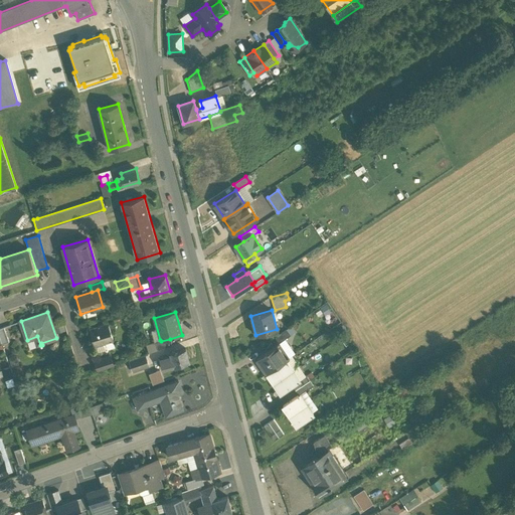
[(108,324),(90,329),(95,346),(113,340),(108,324)]
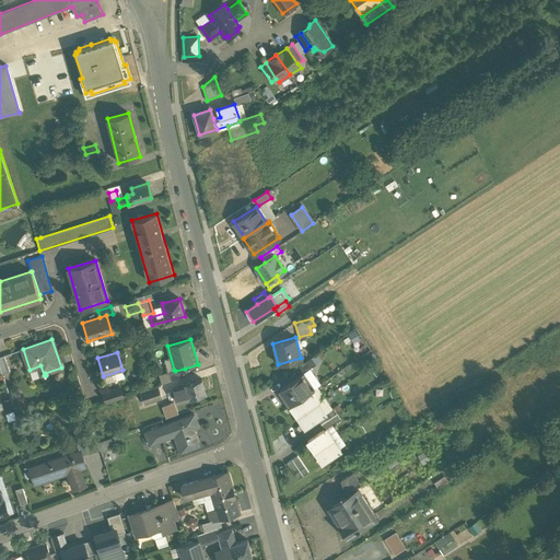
[(10,372),(4,356),(0,357),(0,368),(2,373),(2,374),(10,372)]
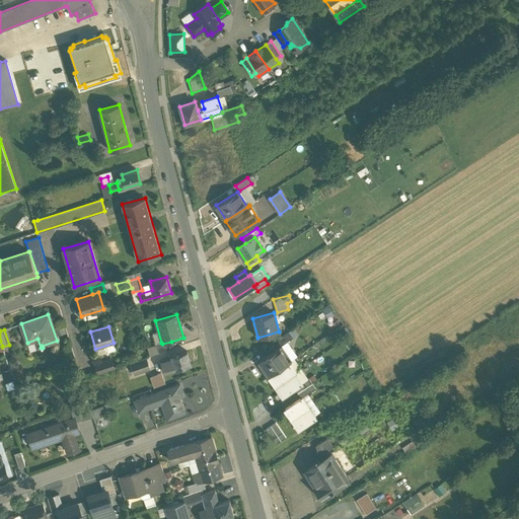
[(289,331),(277,339),(281,345),(293,338),(289,331)]
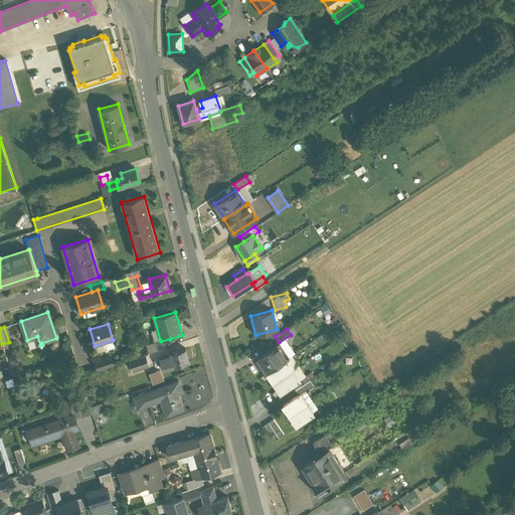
[(170,339),(161,341),(160,340),(156,342),(158,350),(172,345),(170,339)]
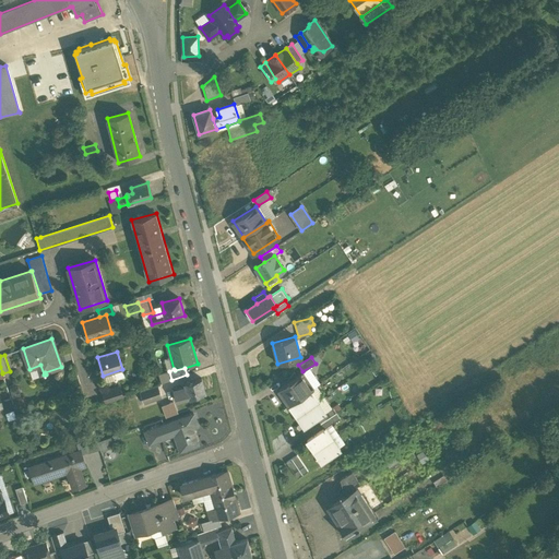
[(312,389),(301,373),(278,389),(289,404),(310,390),(312,389)]
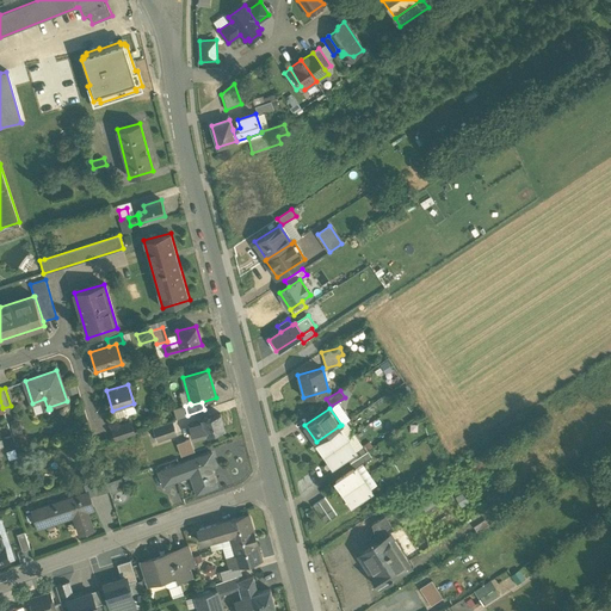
[(220,413),(202,418),(203,424),(190,429),(192,438),(224,429),(220,413)]
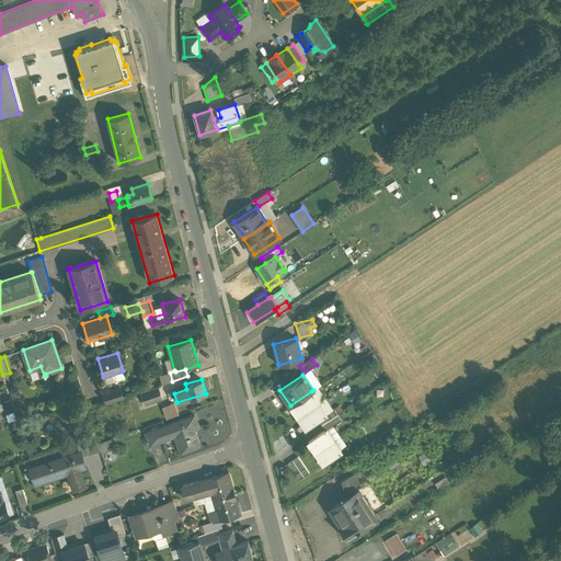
[(101,392),(104,403),(123,397),(119,386),(101,392)]
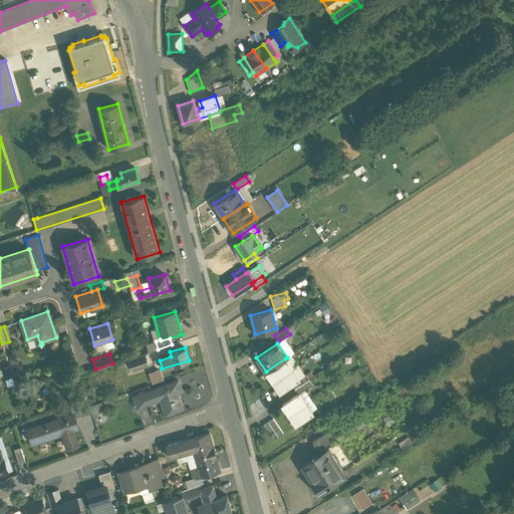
[(145,353),(129,359),(133,370),(149,365),(145,353)]
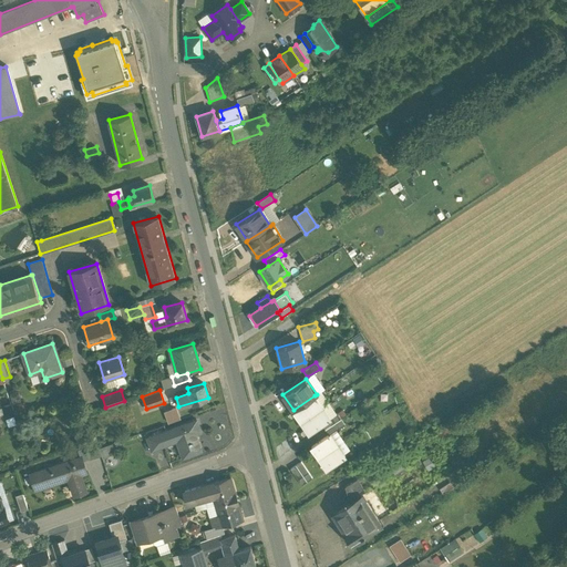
[(294,410),(294,411),(301,421),(322,406),(315,395),(294,410)]
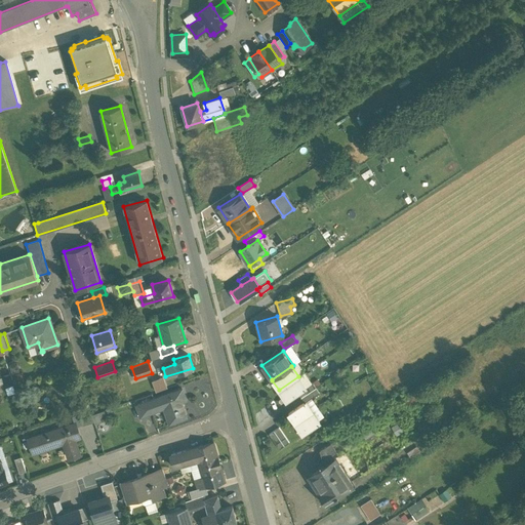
[(163,376),(152,380),(156,392),(167,388),(163,376)]
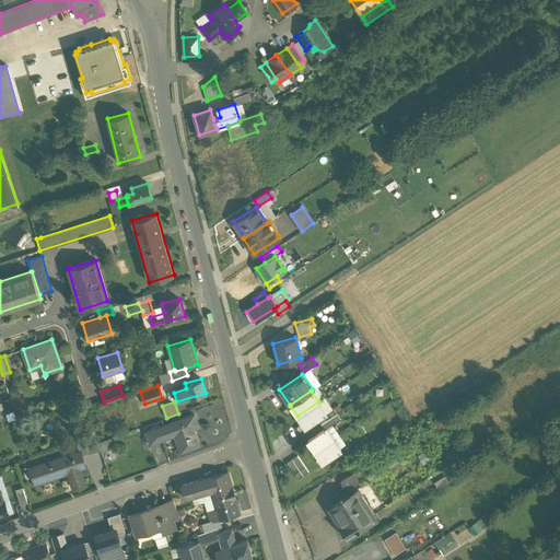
[(318,401),(298,416),(304,427),(317,419),(326,412),(318,401)]
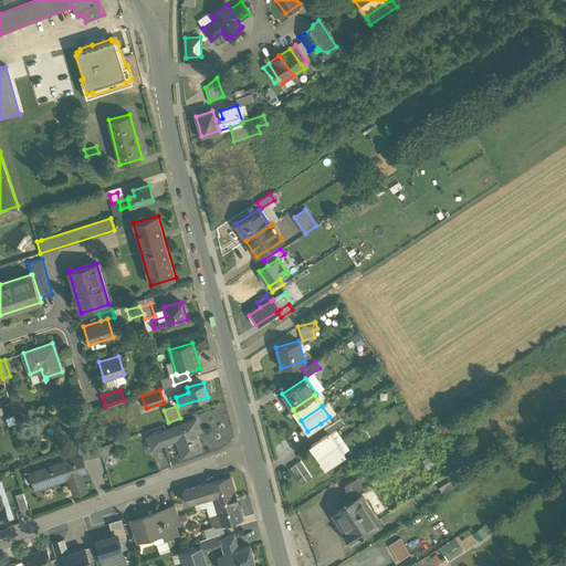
[(336,412),(332,416),(335,421),(341,418),(336,412)]
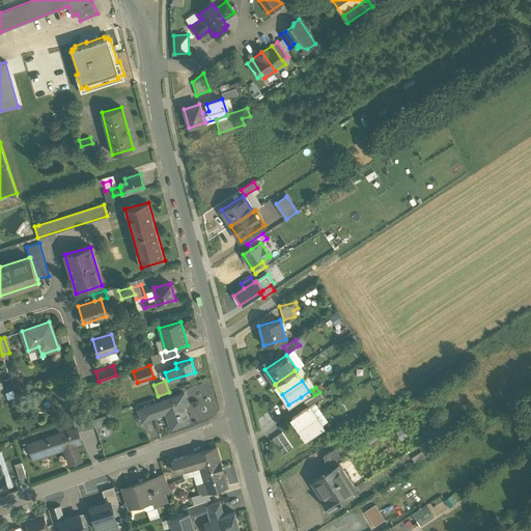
[(309,391),(301,397),(304,402),(314,395),(311,390),(309,391)]
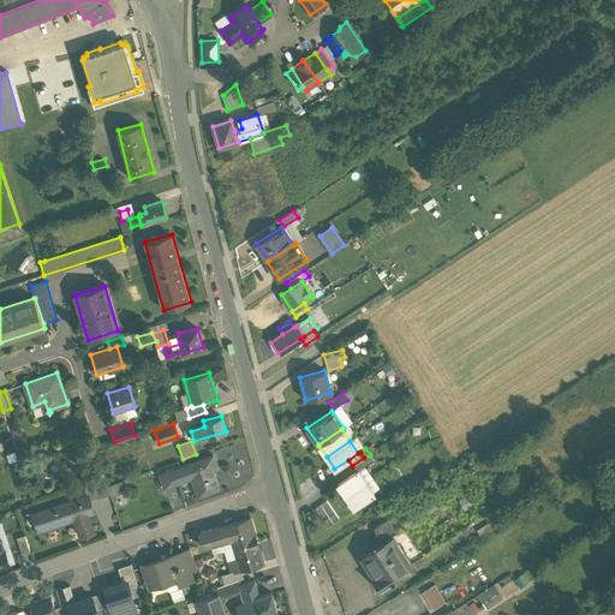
[(370,454),(364,458),(368,464),(374,460),(370,454)]
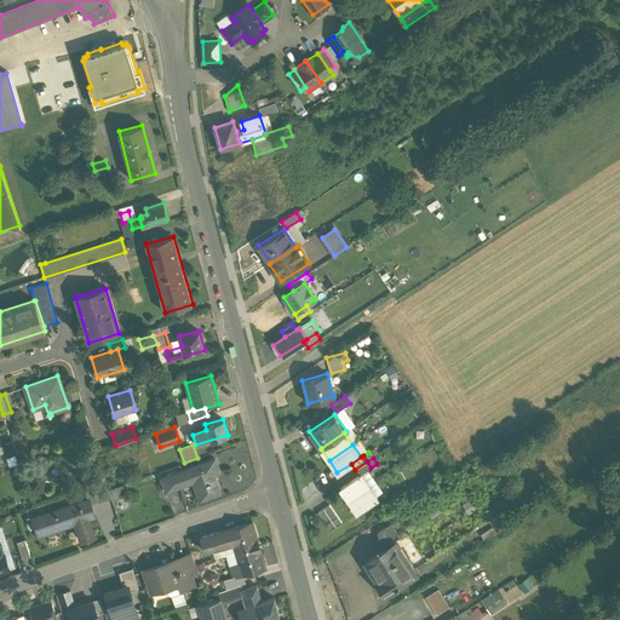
[(216,460),(161,478),(166,492),(193,482),(199,500),(220,493),(214,475),(220,472),(216,460)]
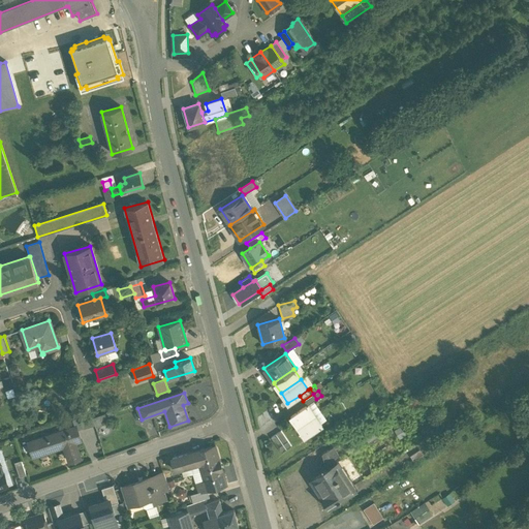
[(313,394),(303,401),(306,406),(308,405),(316,399),(313,394)]
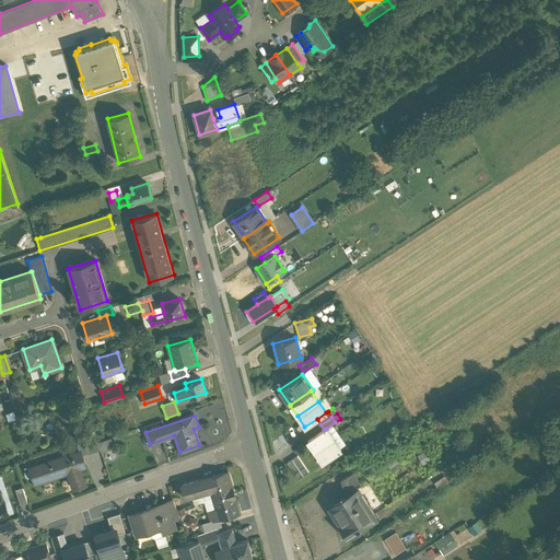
[(324,430),(307,441),(315,452),(334,439),(326,429),(324,430)]
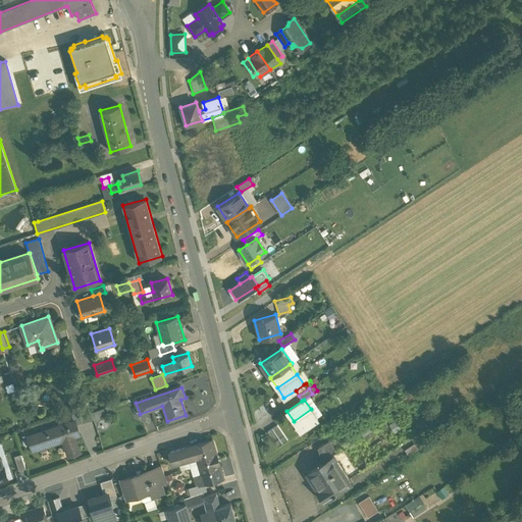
[(90,407),(79,411),(82,423),(93,419),(90,407)]
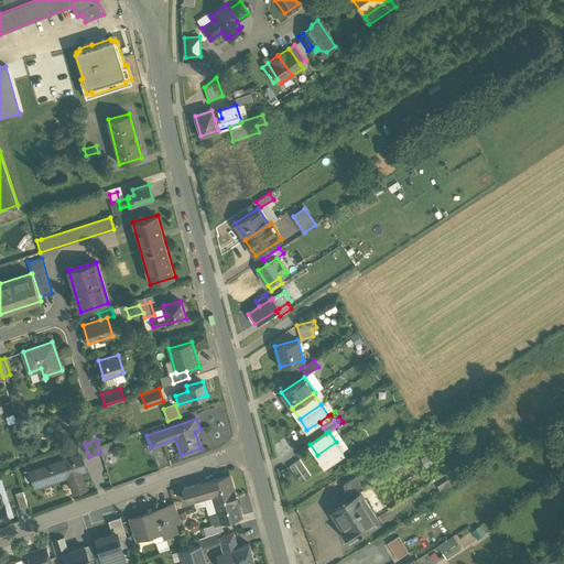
[(336,442),(317,455),(324,466),(343,453),(336,442)]
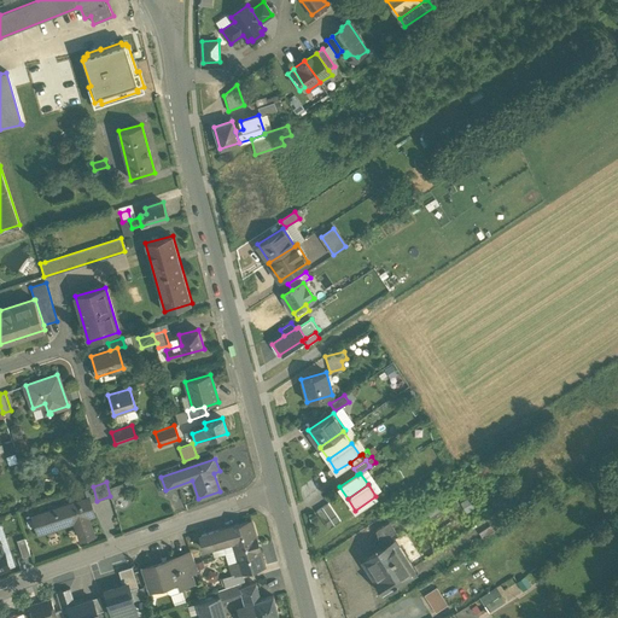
[(88,499),(34,516),(39,529),(74,518),(81,538),(93,535),(86,513),(92,512),(88,499)]
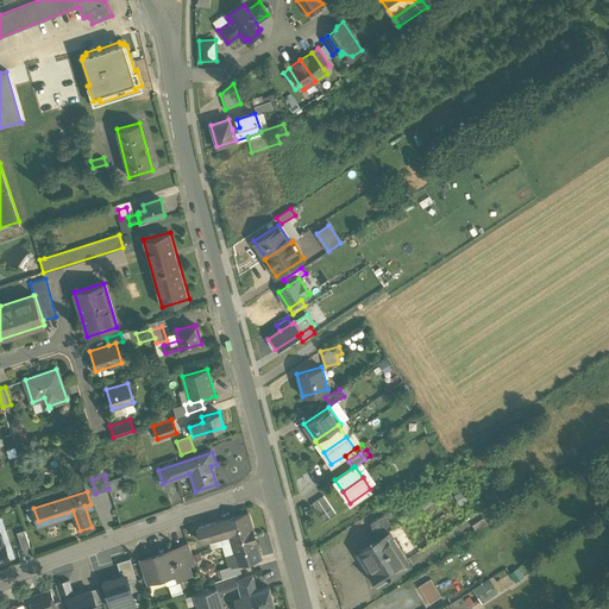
[(331,507),(324,495),(318,500),(325,512),(326,510),(331,507)]
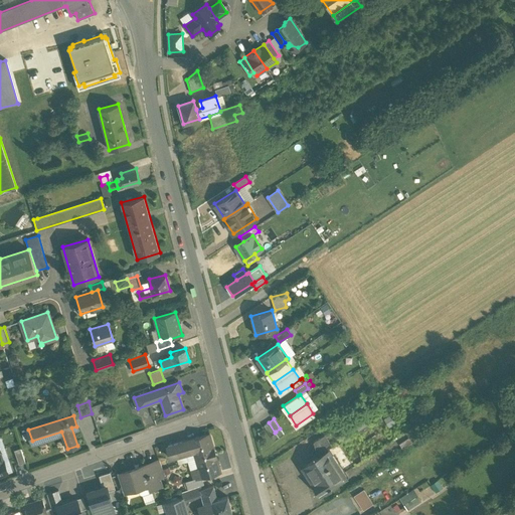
[(269,422),(264,425),(271,436),(275,433),(269,422)]
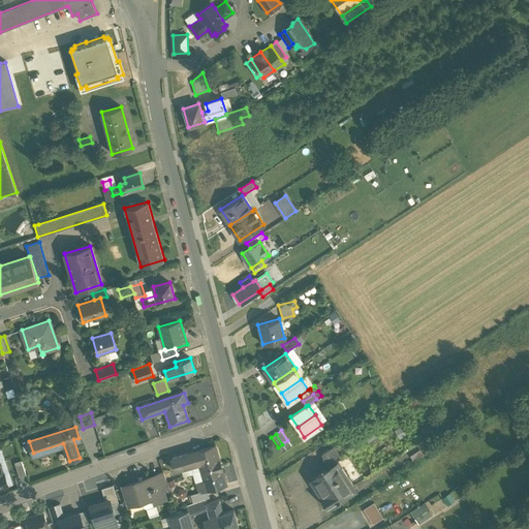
[(291,445),(287,440),(283,443),(286,448),(291,445)]
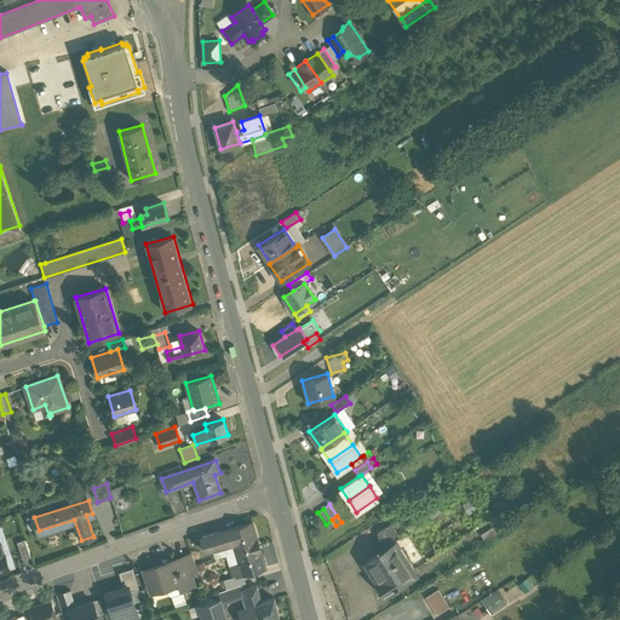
[(331,521),(326,524),(329,530),(336,526),(332,520),(331,521)]
